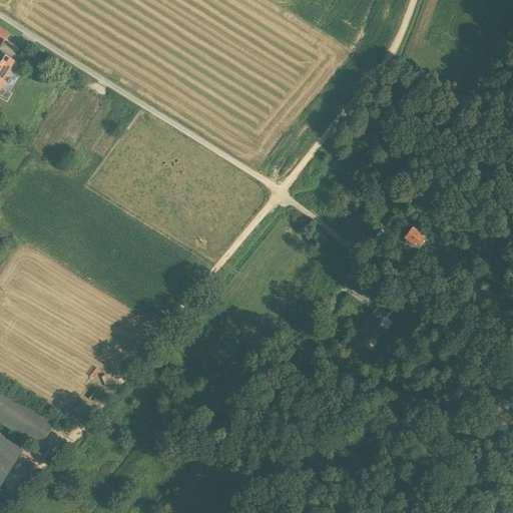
[(9,35),(0,29),(0,46),(1,47),(9,35)]
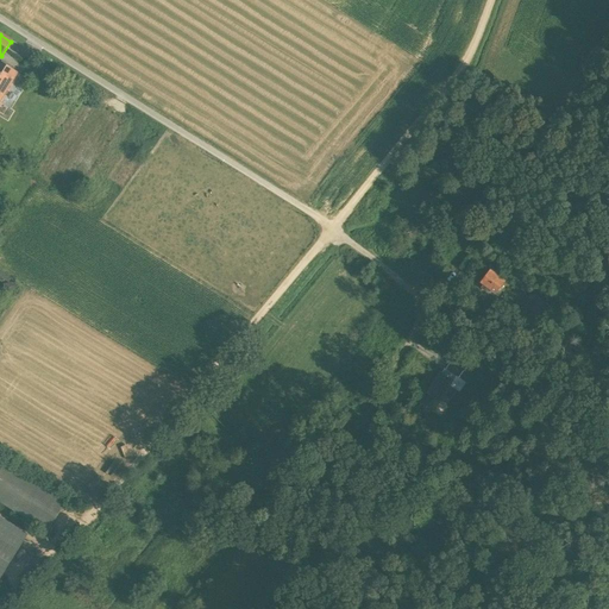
[(0,99),(17,73),(0,62),(0,99)]
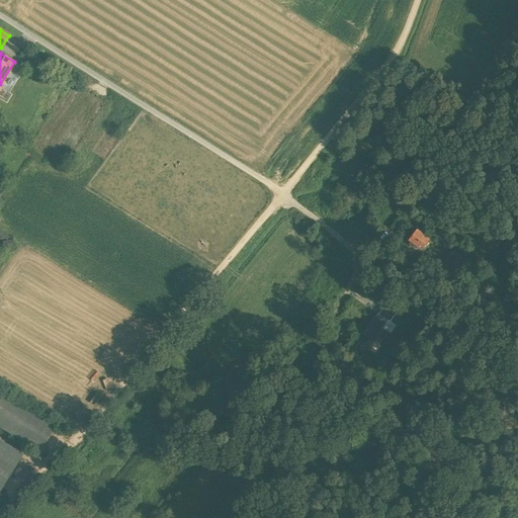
[(429,240),(416,230),(409,240),(413,243),(411,245),(415,248),(416,246),(421,250),(429,240)]
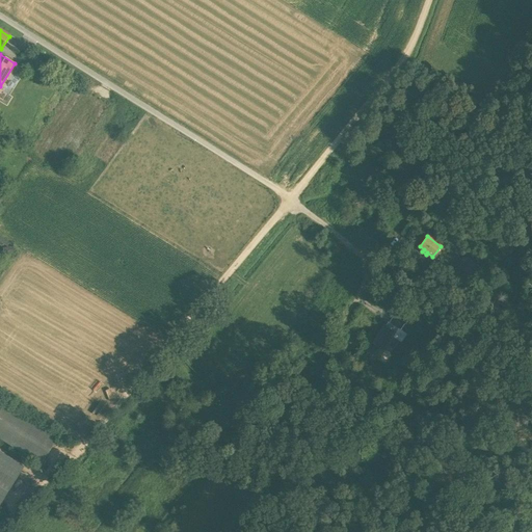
[(405,325),(394,318),(390,323),(406,336),(413,327),(406,323),(405,325)]
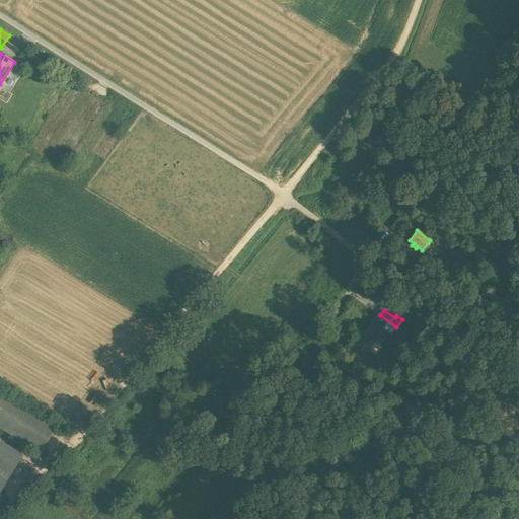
[(386,324),(376,317),(366,331),(369,334),(374,337),(371,340),(380,346),(388,332),(383,329),(386,324)]
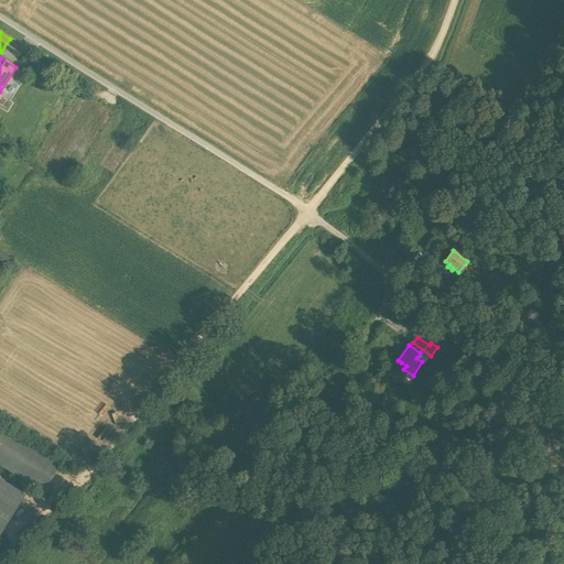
[(437,379),(434,377),(430,382),(432,384),(431,388),(434,390),(440,382),(436,380),(437,379)]
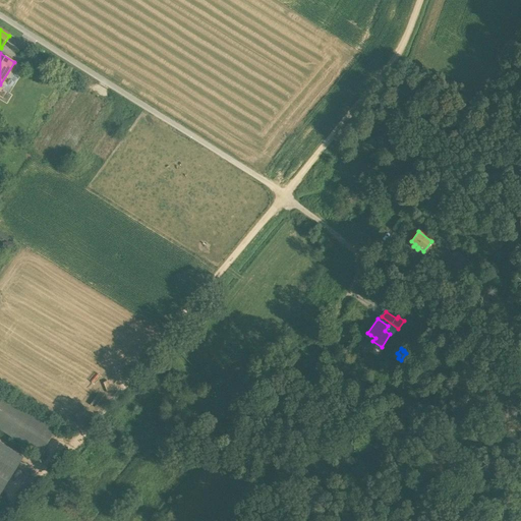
[(57,427),(4,396),(0,402),(0,428),(41,454),(57,427)]
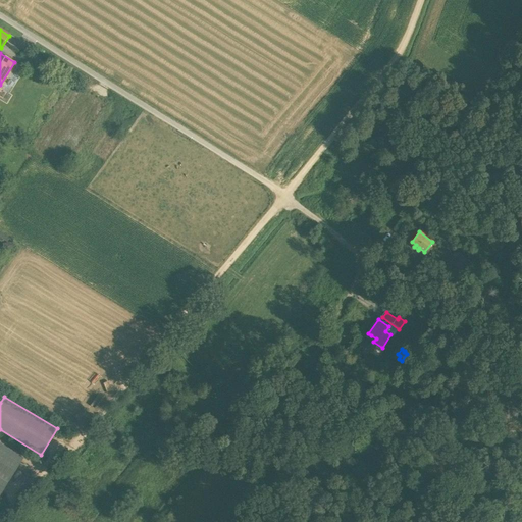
[(0,464),(0,492),(13,472),(0,464)]
